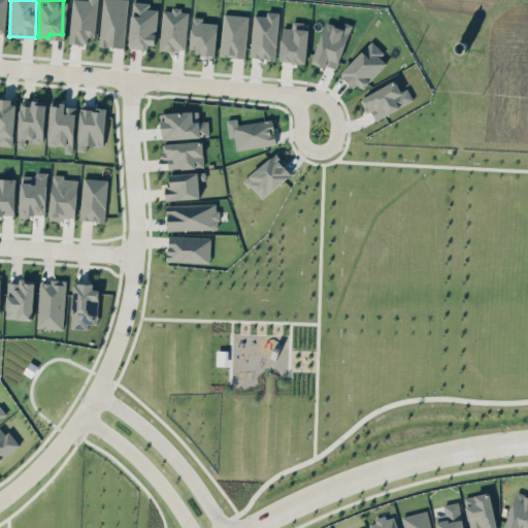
[(97,0),(71,0),(69,42),(87,43),(88,36),(96,36),(97,0)]
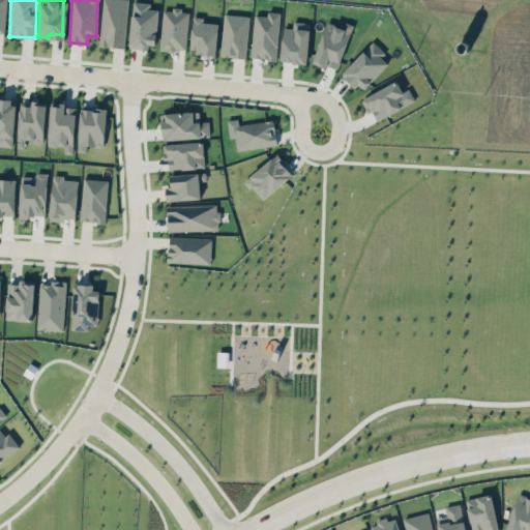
[(124,48),(128,0),(102,0),(98,45),(124,48)]
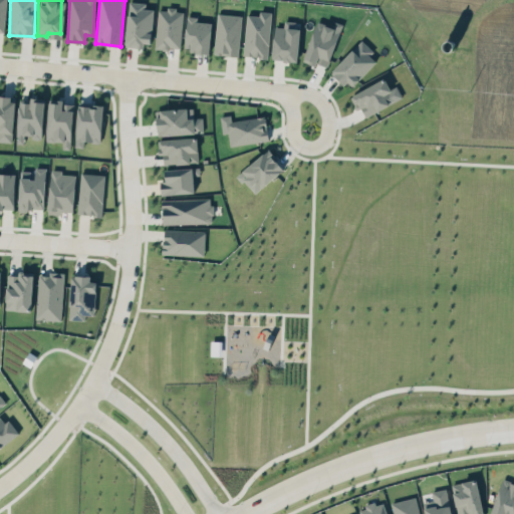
[(125,45),(152,46),(154,8),(145,8),(146,2),(129,1),(125,45)]
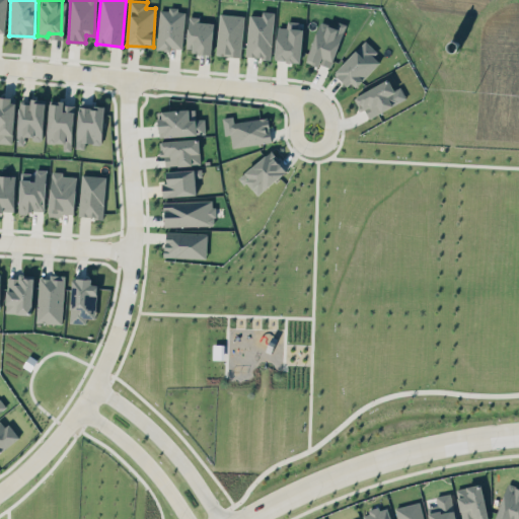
[(164,1),(164,4),(156,4),(153,48),(165,49),(171,46),(182,47),(184,9),(177,8),(177,2),(164,1)]
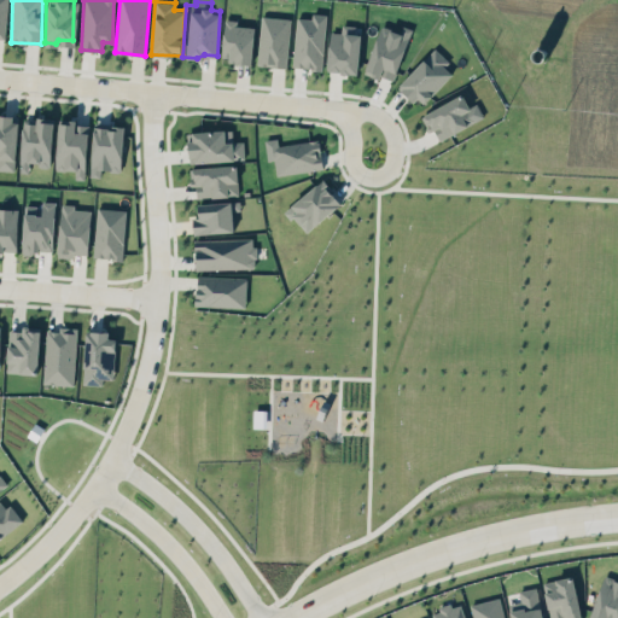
[(296,17),(292,68),(322,69),(326,13),(313,13),(312,18),(296,17)]
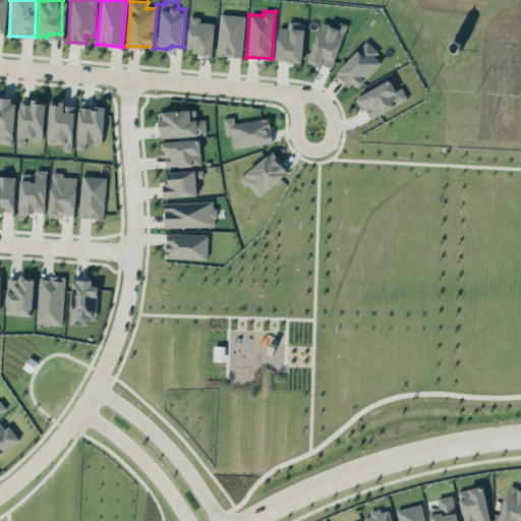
[(212,50),(213,18),(198,18),(199,14),(188,13),(186,45),(192,46),(191,49),(212,50)]
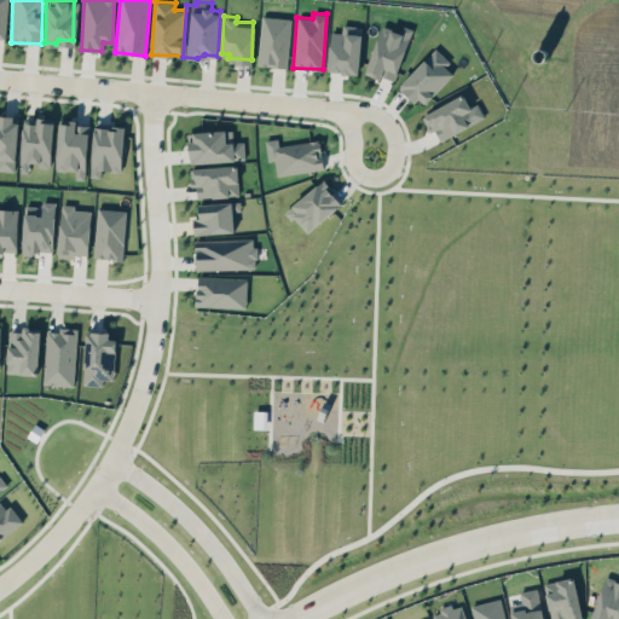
[(259,65),(289,67),(290,17),(260,16),(259,65)]
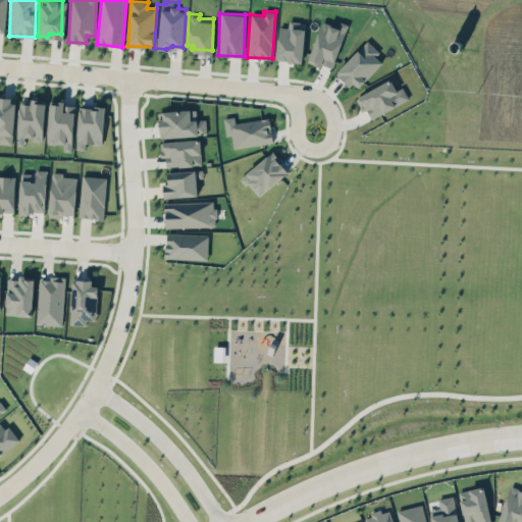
[(337,23),(320,17),(307,55),(315,55),(316,59),(320,60),(322,63),(331,66),(347,21),(338,18),(337,23)]
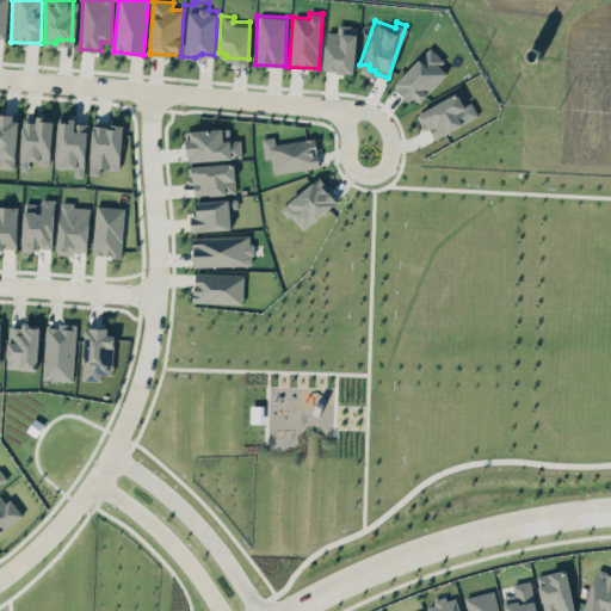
[(326,31),(325,71),(353,72),(357,25),(338,24),(338,31),(326,31)]
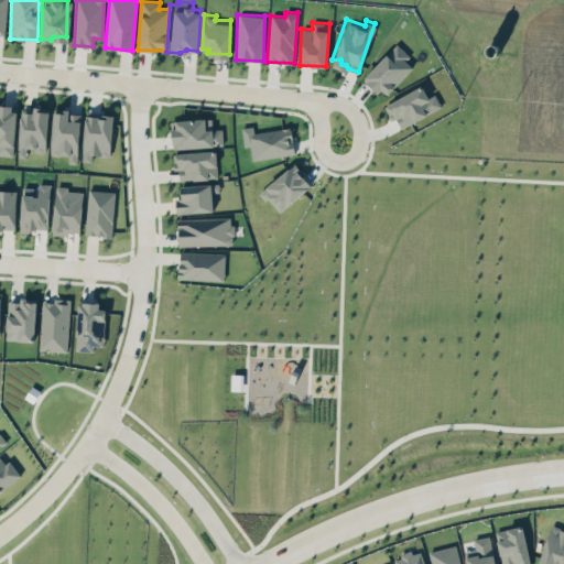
[(359,73),(373,89),(380,84),(384,89),(412,65),(404,56),(405,50),(398,40),(384,50),(359,73)]
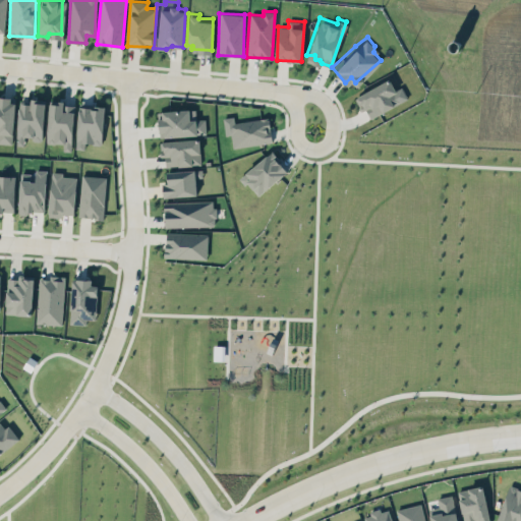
[(354,97),(362,111),(366,109),(370,118),(402,102),(390,78),(354,97)]
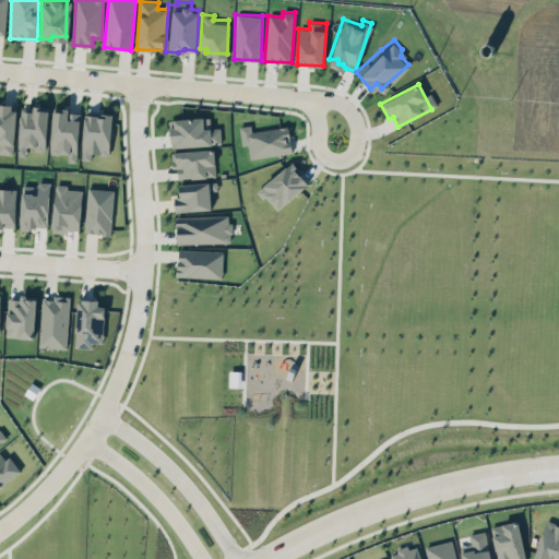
[(68,103),(52,102),(49,145),(50,153),(58,153),(58,149),(69,149),(68,161),(74,161),(78,110),(73,108),(67,108),(68,103)]
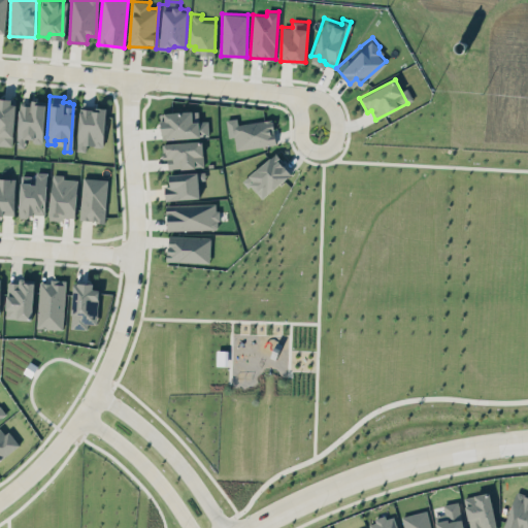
[(0,98),(0,144),(13,145),(15,99),(0,98)]
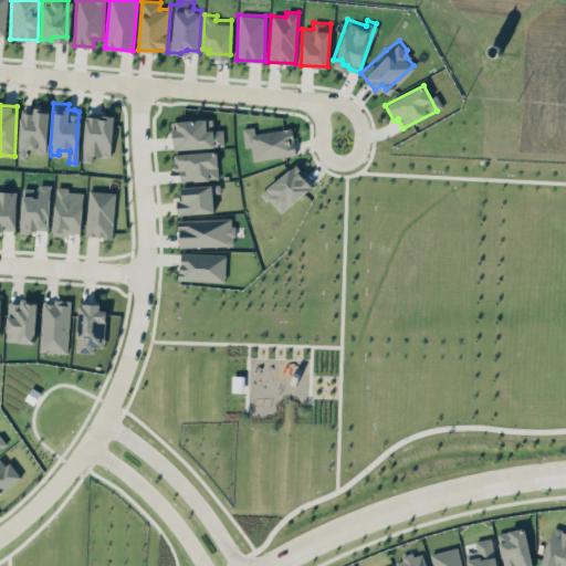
[(19,157),(27,157),(27,150),(46,152),(49,107),(33,107),(33,112),(21,112),(19,157)]
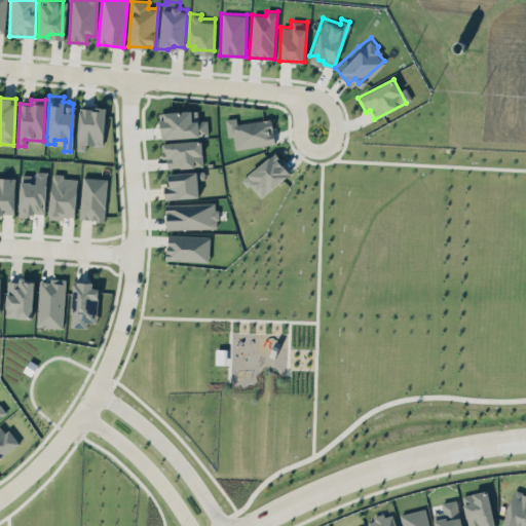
[(86,145),(103,146),(105,106),(79,105),(77,150),(85,150),(86,145)]
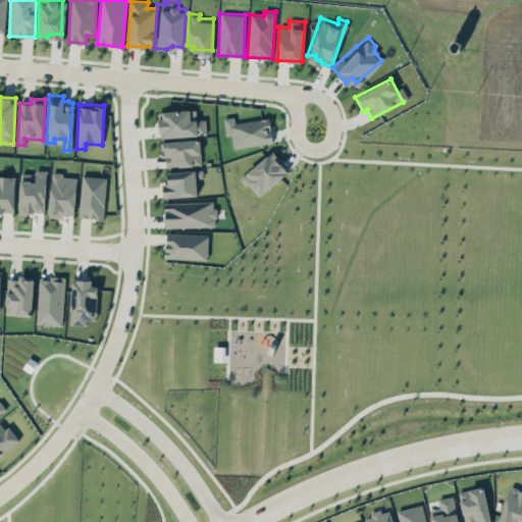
[(206,135),(206,118),(196,119),(196,109),(159,111),(161,137),(206,135)]
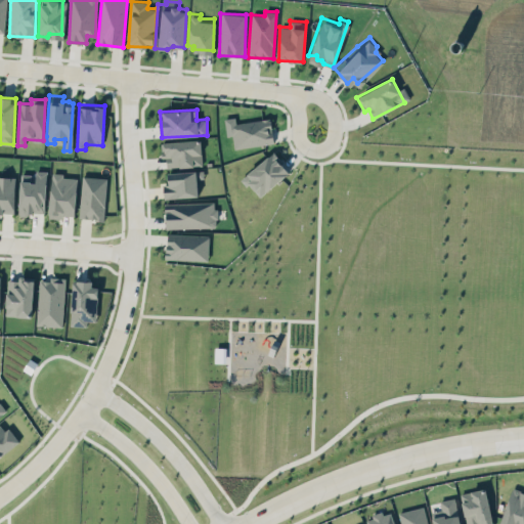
[(229,124),(233,148),(274,142),(270,118),(229,124)]
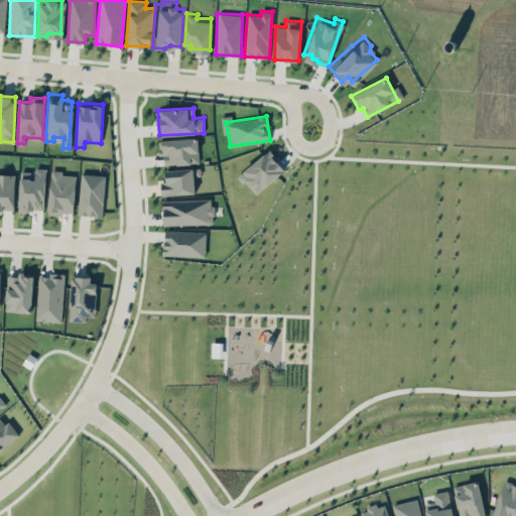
[(160,136),(161,147),(154,147),(155,154),(162,153),(163,161),(175,160),(179,161),(199,159),(196,132),(160,136)]
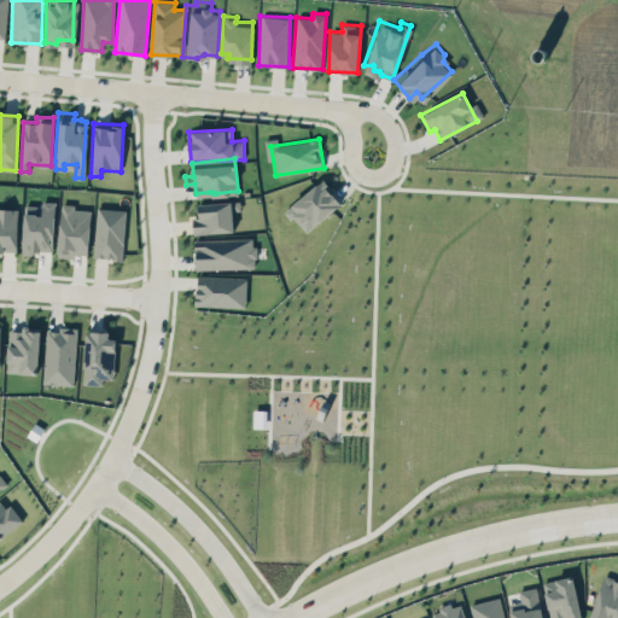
[(286,209),(305,233),(342,202),(322,179),(286,209)]
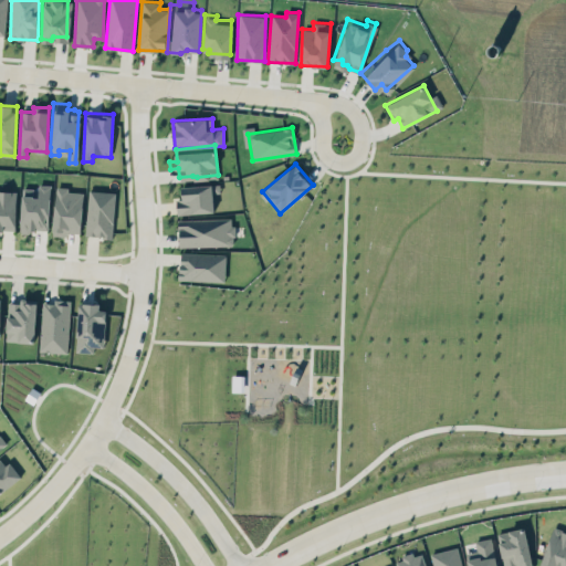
[(178,210),(212,208),(211,190),(218,190),(217,181),(210,181),(210,178),(179,181),(180,195),(174,196),(174,208),(177,207),(178,210)]
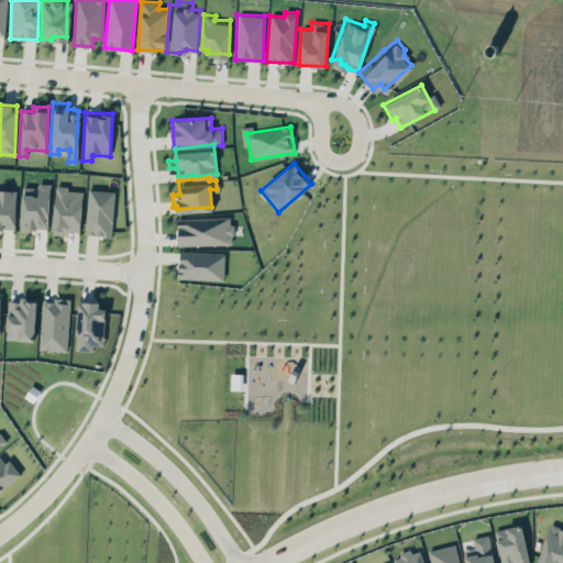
[(66,188),(83,189),(79,229),(51,227),(54,181),(66,183),(66,188)]
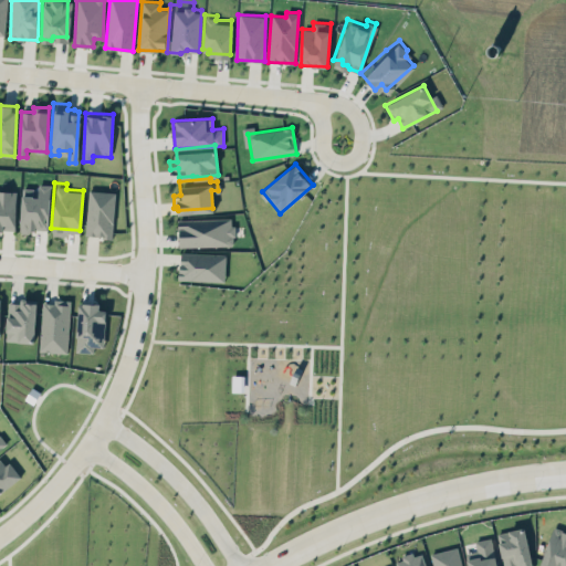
[(22,187),(21,230),(49,231),(50,185),(37,184),(37,188),(22,187)]
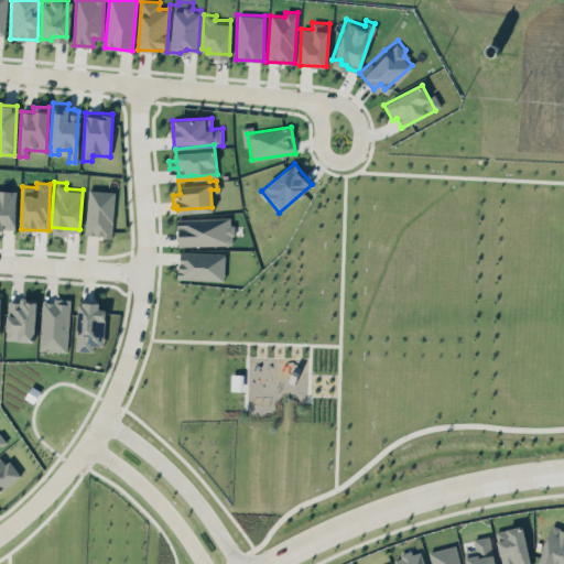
[(14,187),(14,227),(1,227),(0,226),(0,185),(2,184),(8,187),(14,187)]
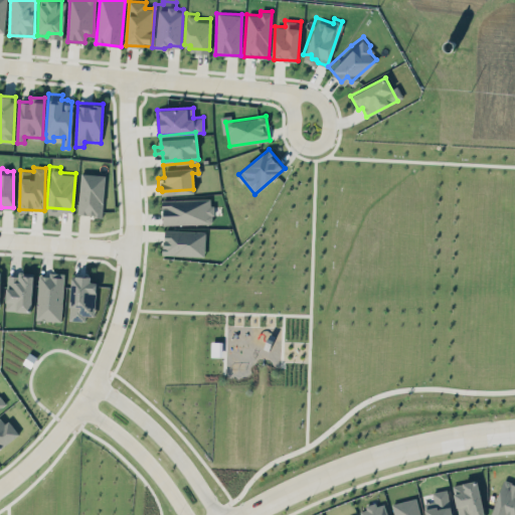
[(101,214),(104,172),(79,171),(76,209),(92,210),(92,214),(101,214)]
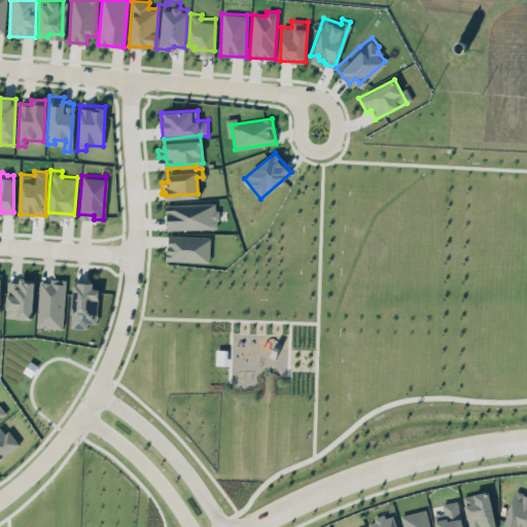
[(165,201),(213,200),(214,226),(165,227),(165,201)]
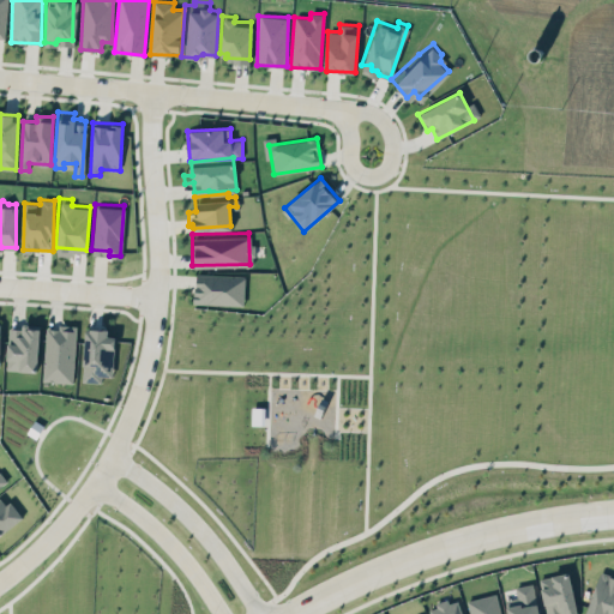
[(242,304),(192,301),(193,270),(244,271),(242,304)]
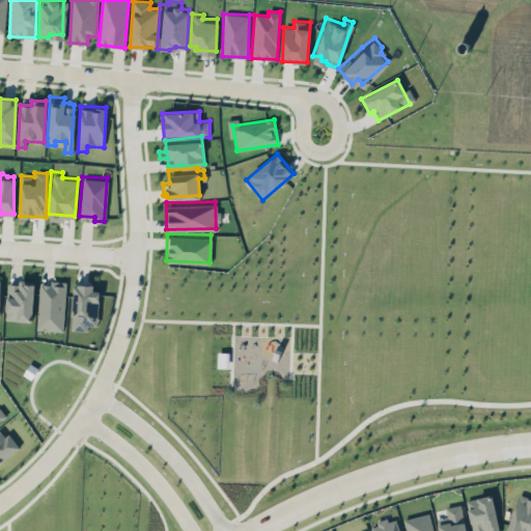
[(38,280),(35,327),(60,329),(64,278),(50,277),(50,281),(38,280)]
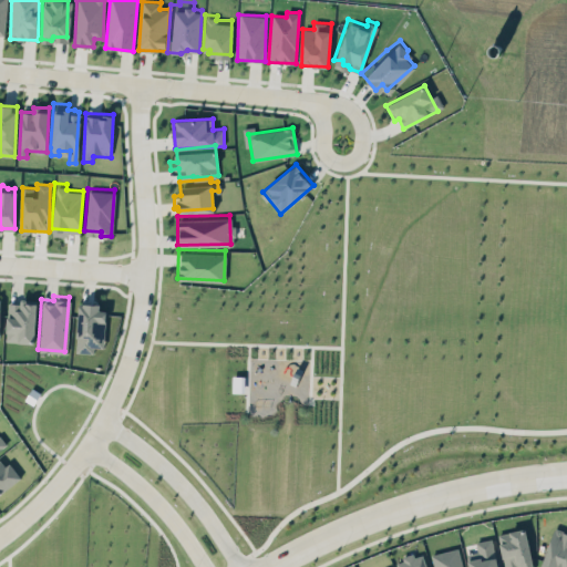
[(78,301),(74,351),(92,352),(93,347),(101,347),(104,305),(99,305),(99,299),(81,298),(81,302),(78,301)]
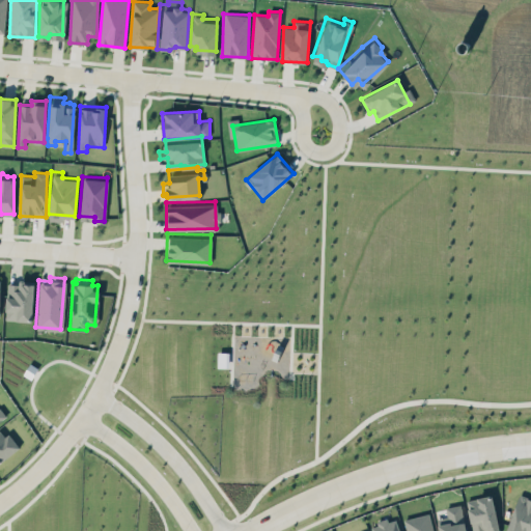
[(32,320),(33,280),(19,280),(19,283),(7,283),(6,319),(32,320)]
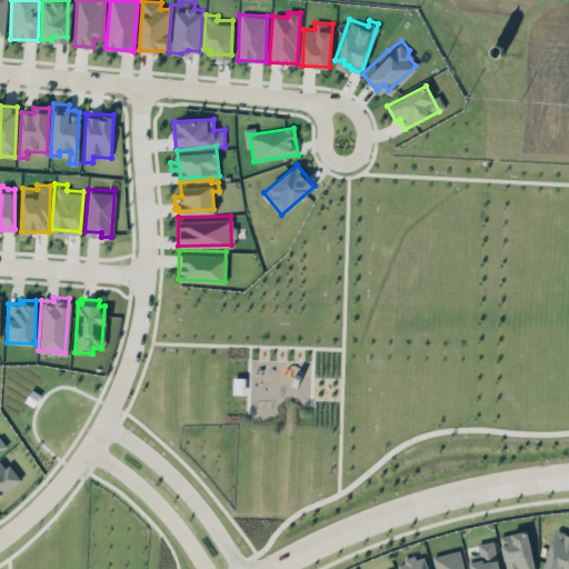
[(245,393),(245,377),(233,377),(233,393),(245,393)]
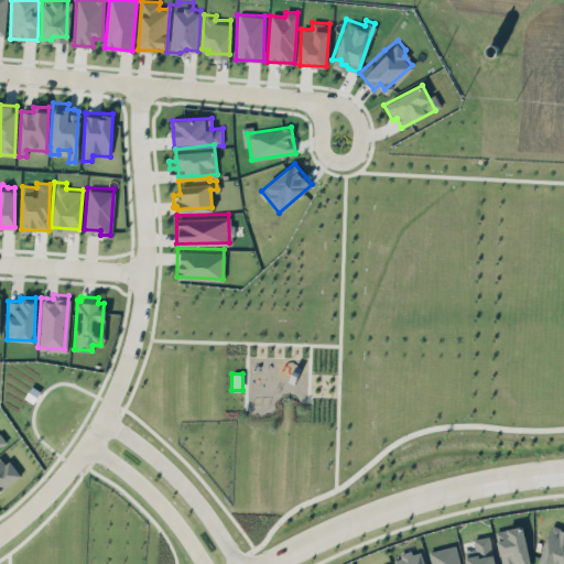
[(0,456),(0,486),(19,473),(8,457),(3,461),(0,456)]
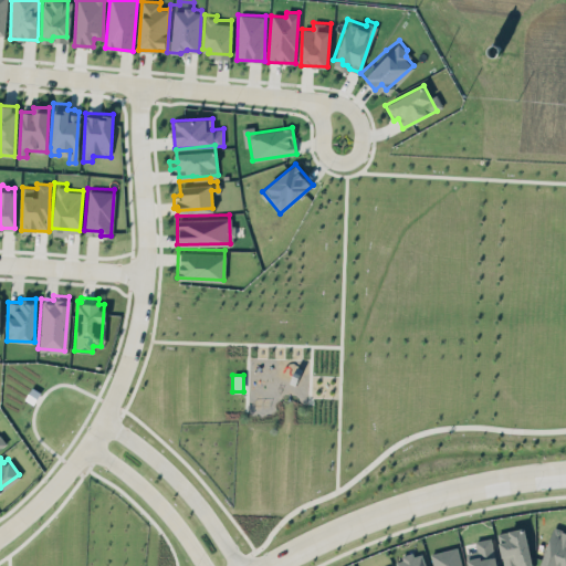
[(498,532),(502,565),(531,565),(525,527),(498,532)]
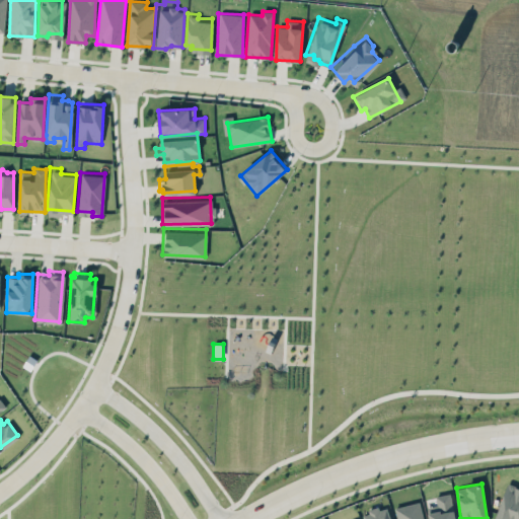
[(518,518),(518,487),(506,484),(495,518),(518,518)]
